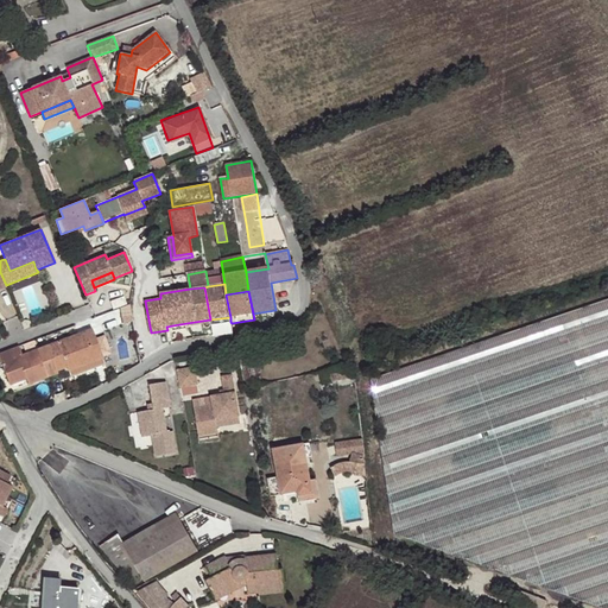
[(607,607),(607,297),(373,374),(396,534),(607,607)]
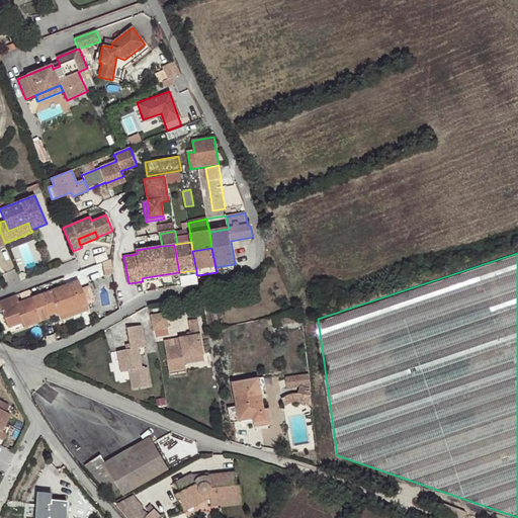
[(78,280),(32,297),(39,317),(47,314),(48,316),(57,313),(59,316),(73,311),(72,308),(86,301),(78,280)]
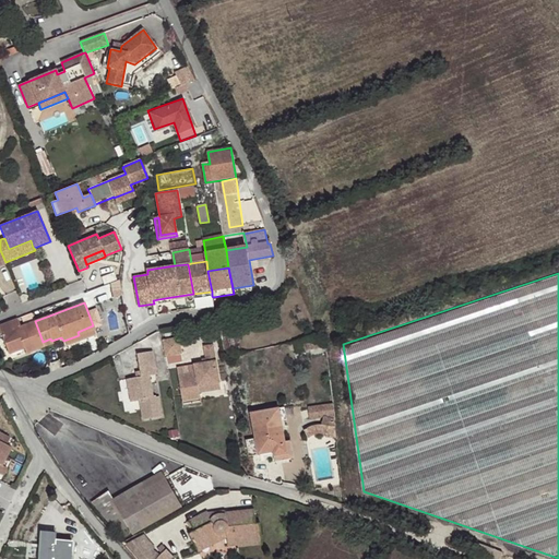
[(43,342),(35,321),(21,326),(18,319),(0,324),(0,330),(6,343),(16,339),(22,342),(23,343),(24,348),(43,342)]
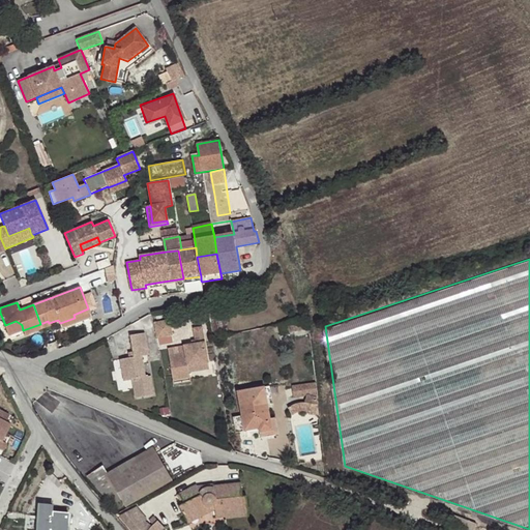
[(90,313),(88,308),(74,315),(75,318),(90,313)]
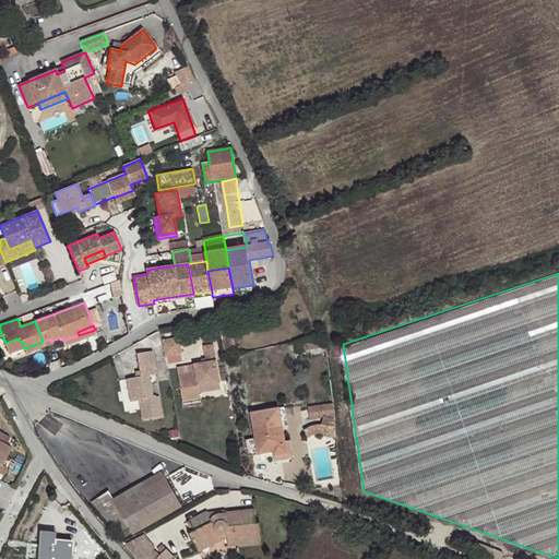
[(237,334),(223,336),(227,353),(240,351),(237,334)]
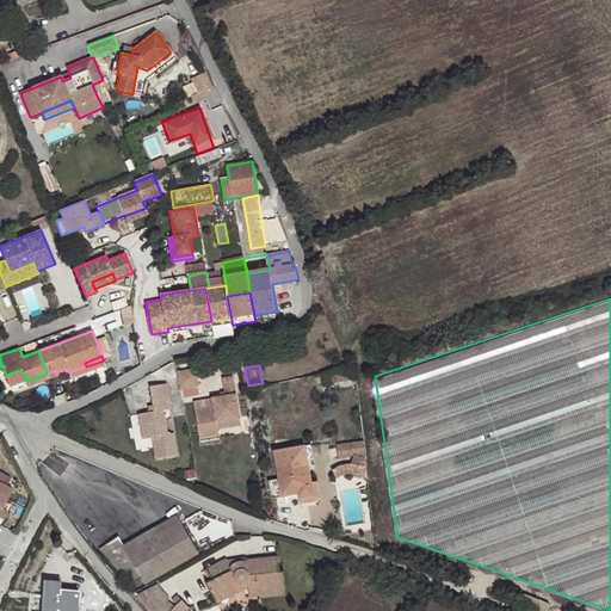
[(88,372),(86,366),(69,372),(72,378),(88,372)]
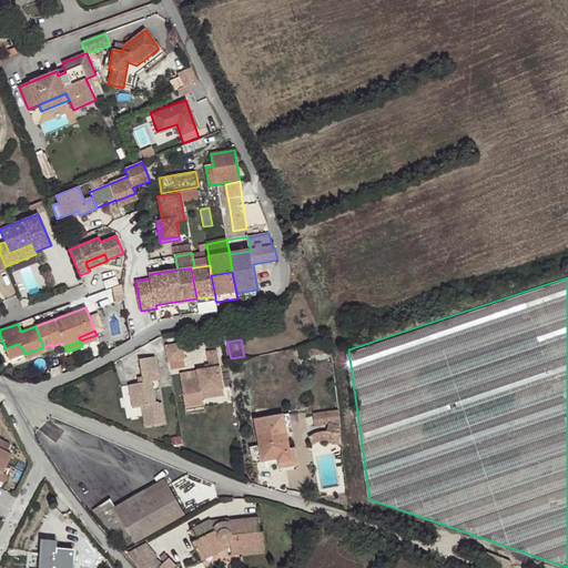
[(182,343),(165,345),(169,362),(184,359),(182,343)]
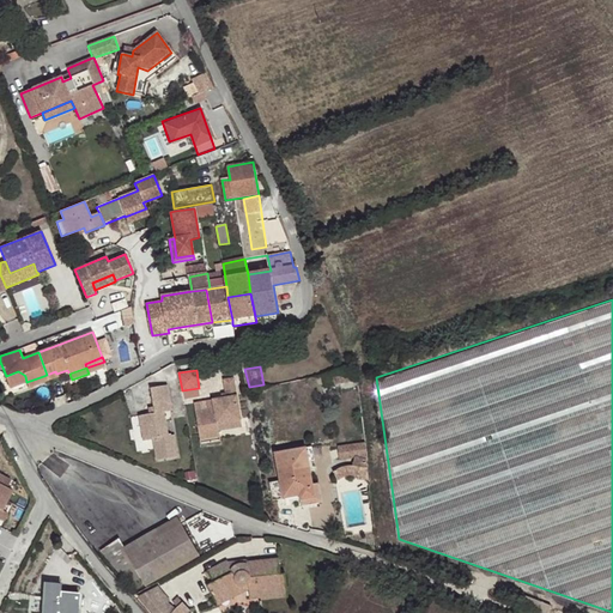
[(18,371),(6,376),(8,382),(25,376),(24,375),(18,371)]
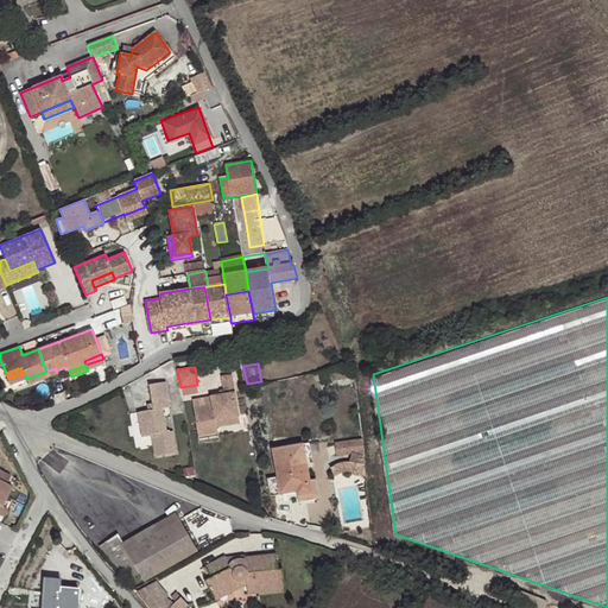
[(233,375),(222,377),(223,390),(225,394),(221,394),(211,397),(213,405),(189,410),(194,438),(220,434),(217,418),(239,413),(233,375)]
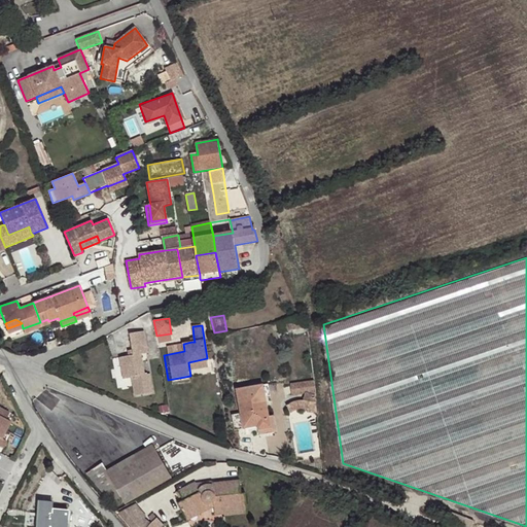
[(147,353),(143,330),(129,334),(132,350),(133,354),(129,355),(119,356),(124,379),(132,377),(133,385),(135,395),(153,392),(149,374),(144,375),(141,354),(147,353)]
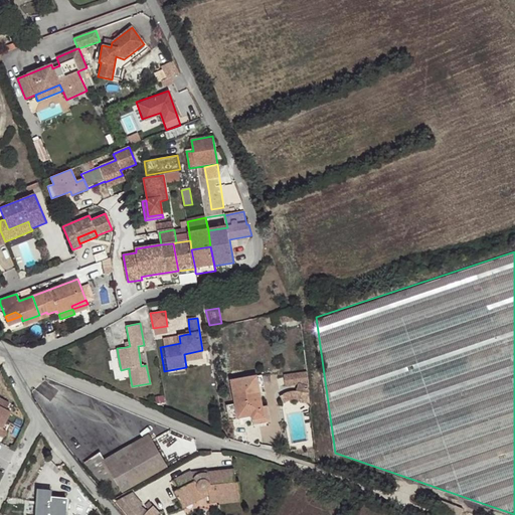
[(202,350),(184,354),(185,360),(203,356),(202,350)]
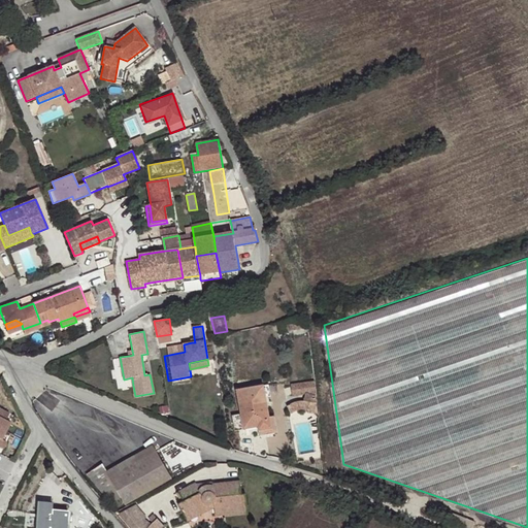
[(307,395),(316,397),(314,384),(305,384),(307,395)]
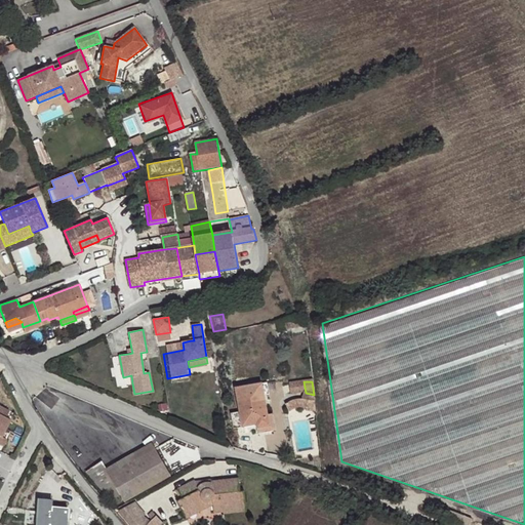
[(264,396),(261,384),(235,389),(239,412),(241,412),(244,428),(256,426),(256,430),(270,427),(268,414),(264,396)]
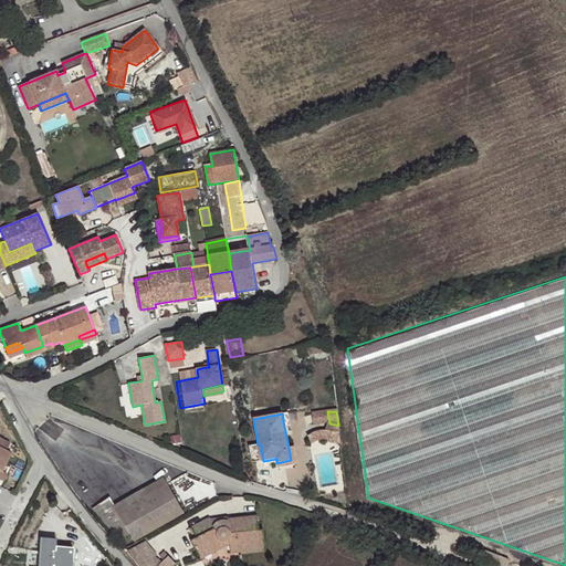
[(329,443),(341,444),(338,426),(329,423),(328,422),(325,430),(322,430),(320,430),(317,431),(316,431),(314,432),(313,433),(312,433),(307,437),(313,443),(314,442),(317,441),(320,440),(322,440),(324,440),(325,440),(328,440),(331,441),(329,443)]
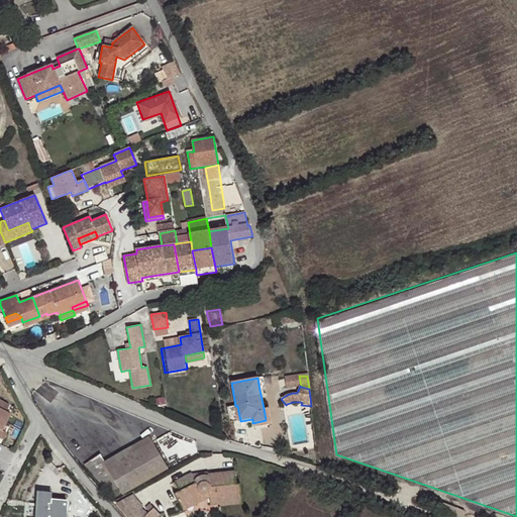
[(269,408),(264,408),(266,420),(252,423),(253,427),(272,424),(269,408)]
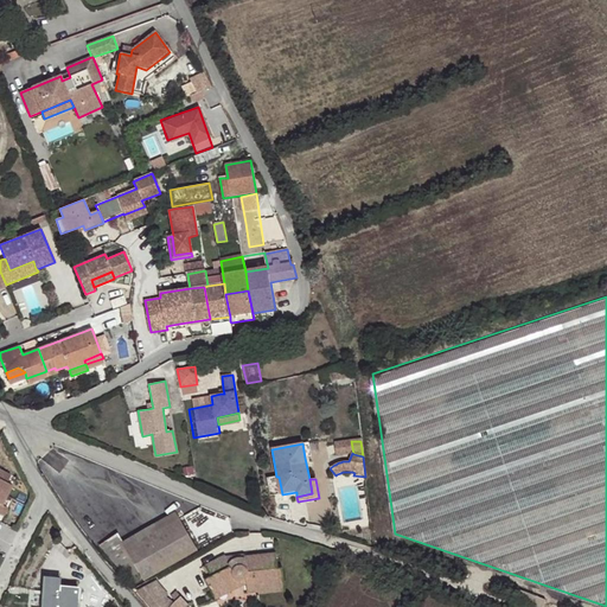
[(136,535),(140,542),(178,518),(174,511),(136,535)]
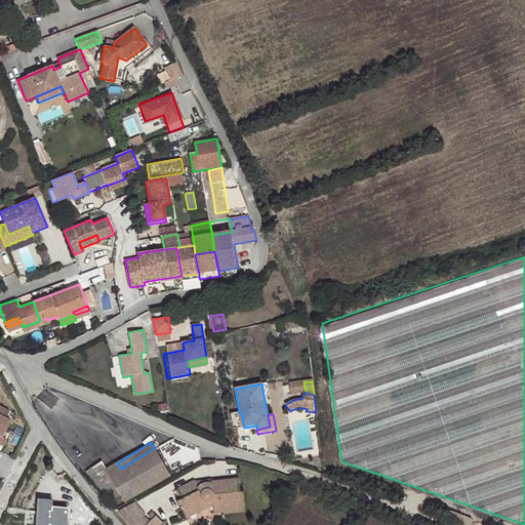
[(102,461),(85,472),(112,501),(121,495),(125,502),(170,476),(154,448),(121,469),(118,462),(107,470),(102,461)]
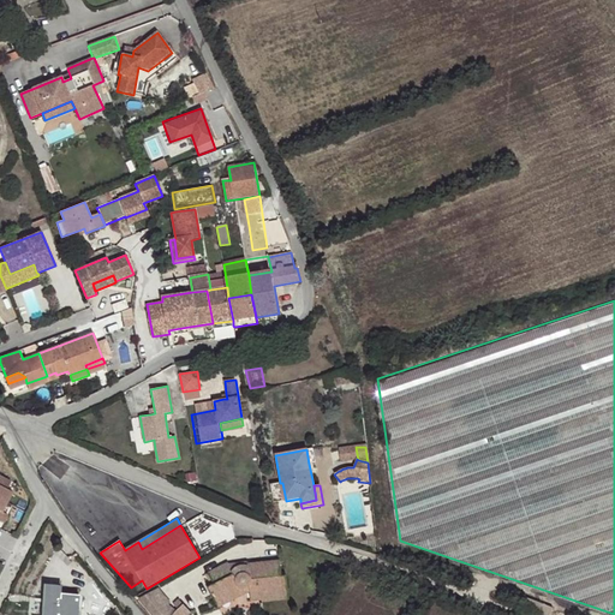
[(232,572),(228,565),(227,563),(208,572),(214,584),(208,587),(215,604),(228,597),(231,602),(244,595),(242,587),(243,589),(244,589),(245,589),(248,589),(249,586),(250,592),(251,602),(261,599),(261,597),(288,593),(286,575),(281,577),(280,561),(246,565),(248,566),(232,572)]
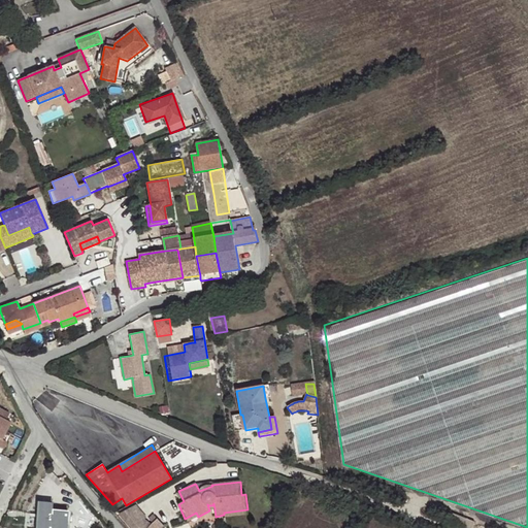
[(211,482),(196,485),(199,491),(212,486),(211,485),(211,482)]
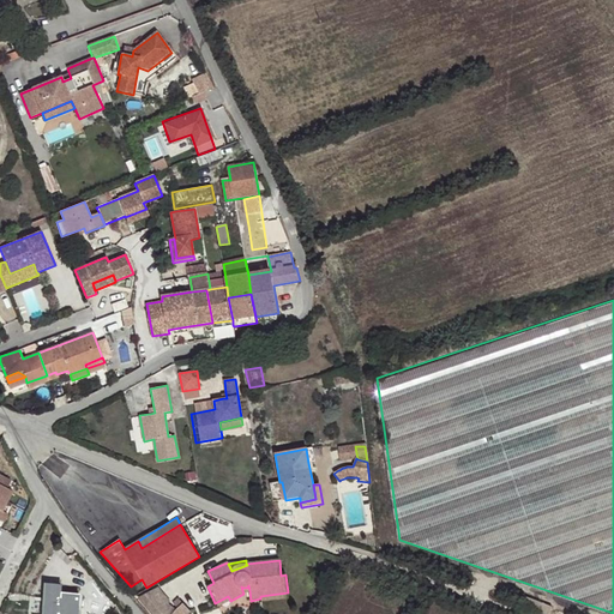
[(174,613),(186,613),(191,612),(179,599),(167,578),(138,595),(152,613),(173,613),(174,613)]
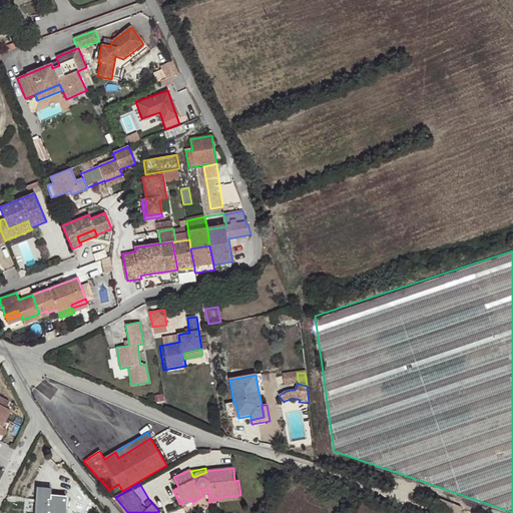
[(50,498),(50,495),(51,490),(39,489),(36,512),(64,512),(66,500),(50,498)]
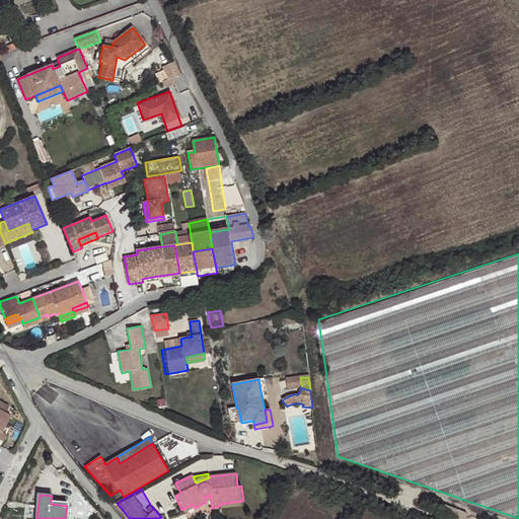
[(243,506),(243,501),(220,504),(220,506),(221,509),(243,506)]
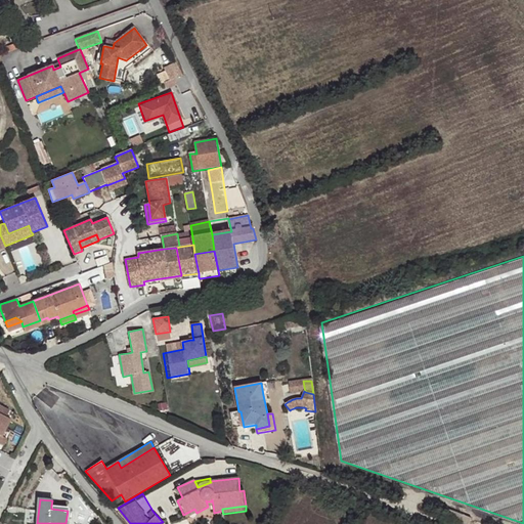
[(194,509),(183,515),(185,518),(197,513),(194,509)]
